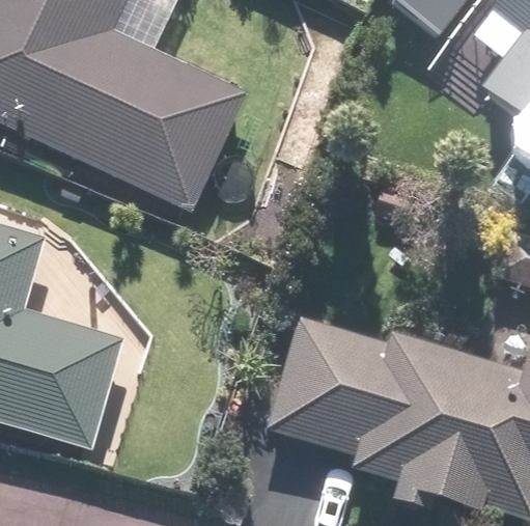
[(0,121),(192,214),(250,90),(155,45),(176,0),(0,0),(0,121)]
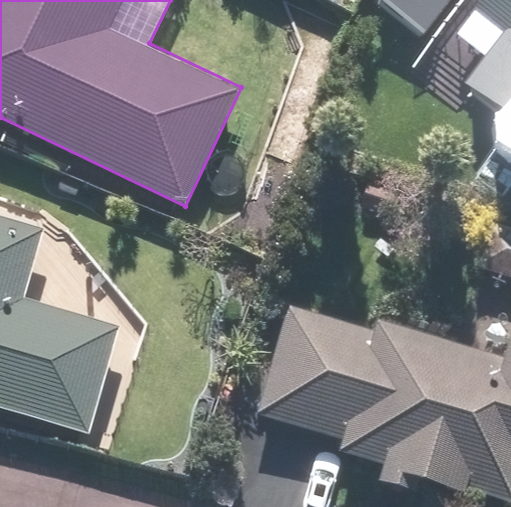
[(382,0),(422,31),(447,0),(382,0)]
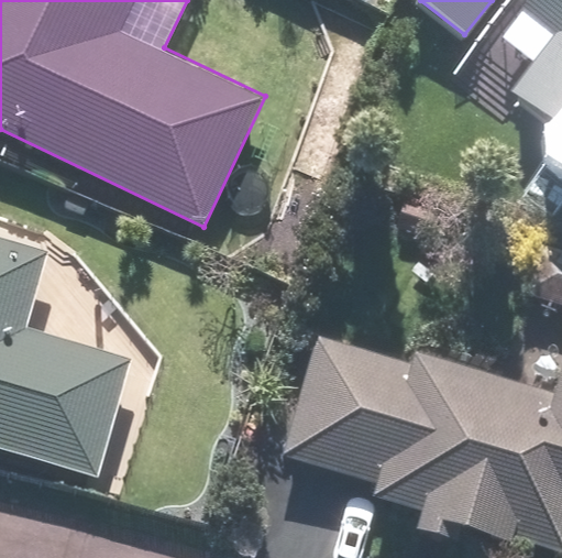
[(508,0),(485,29),(538,70),(519,95),(561,129),(561,0),(508,0)]
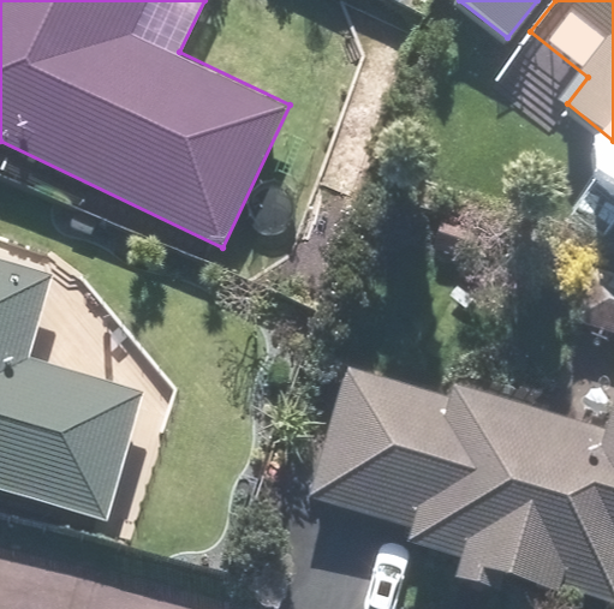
[(0,483),(105,515),(142,394),(25,358),(51,275),(0,258),(0,483)]
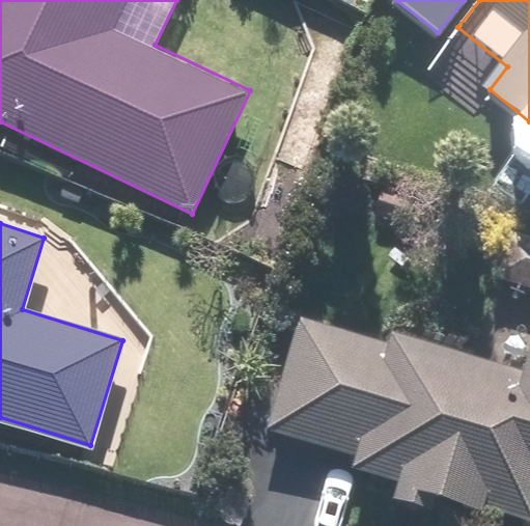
[(386,342),(299,316),(266,425),(356,452),(352,468),(397,481),(392,496),(428,507),(433,492),(529,521),(529,343),(523,368),(390,328),(386,342)]
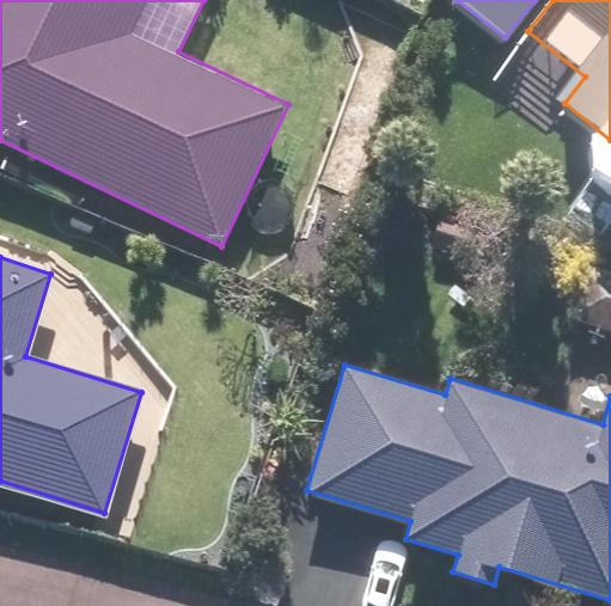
All buildings are outlined.
